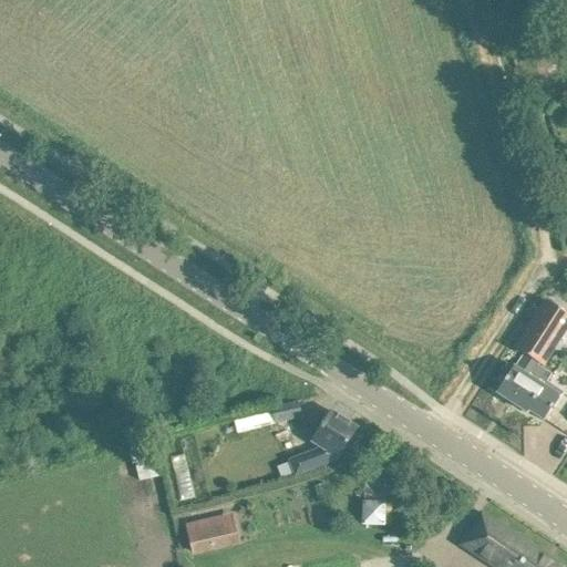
[(523,356),(524,357),(538,366),(539,367),(539,364),(544,367),(566,330),(566,312),(545,299),(513,349),(523,356)]
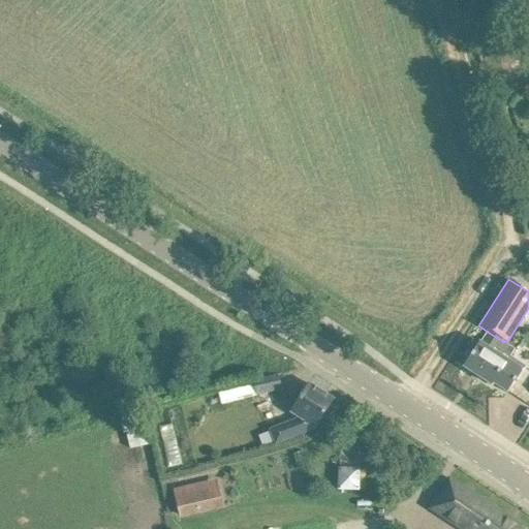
[(489,333),(488,332),(480,343),(479,343),(464,367),(492,385),(493,383),(506,393),(515,380),(517,381),(526,367),(510,356),(515,349),(503,342),(502,341),(489,333)]
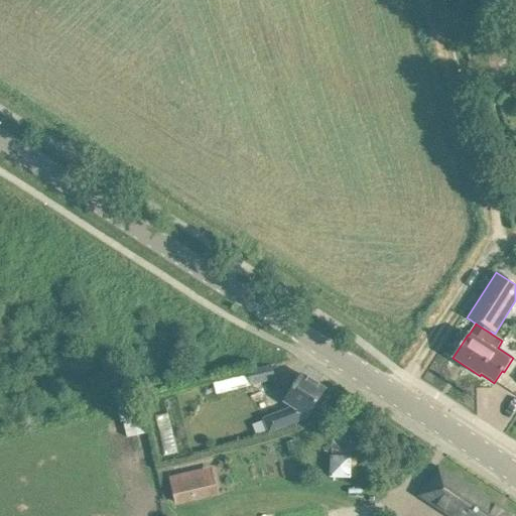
[(250,386),(275,380),(271,366),(247,371),(250,386)]
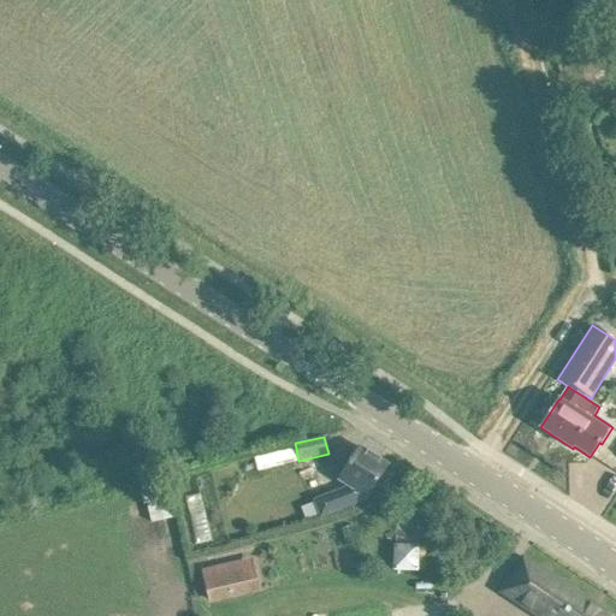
[(314,501),(320,516),(367,498),(389,466),(360,448),(339,481),(349,487),(314,501)]
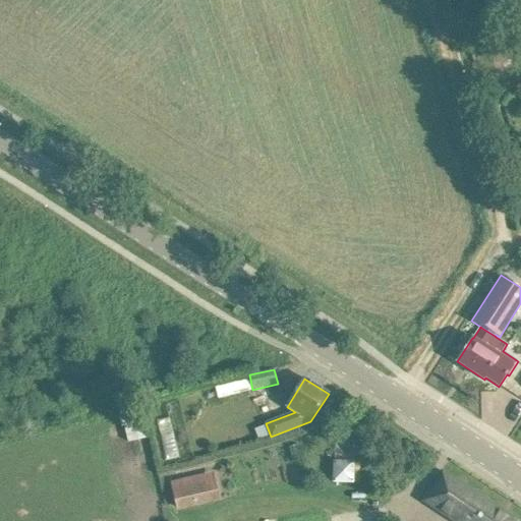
[(335,459),(335,482),(361,482),(360,459),(335,459)]
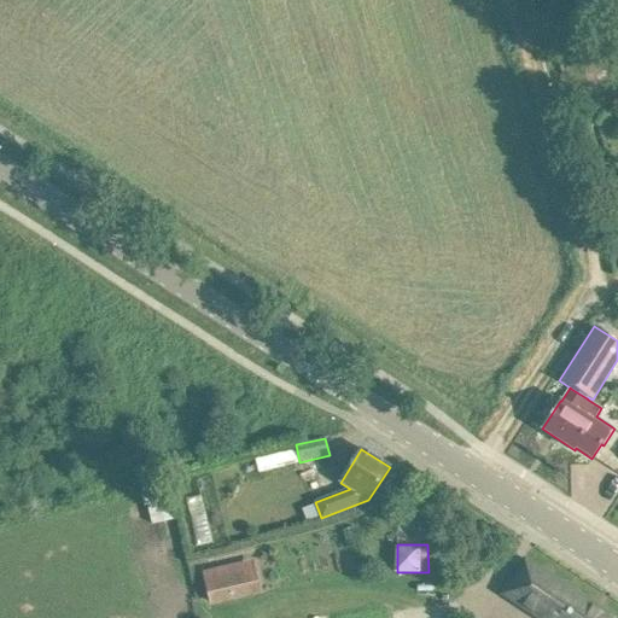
[(202,571),(210,605),(261,593),(254,560),(202,571)]
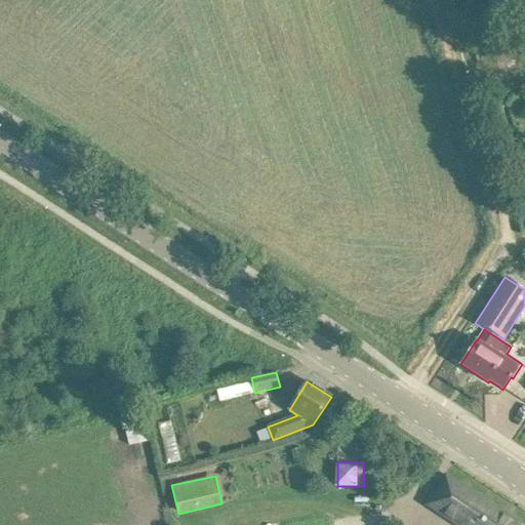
[(427,505),(456,524),(520,524),(445,476),(427,505)]
